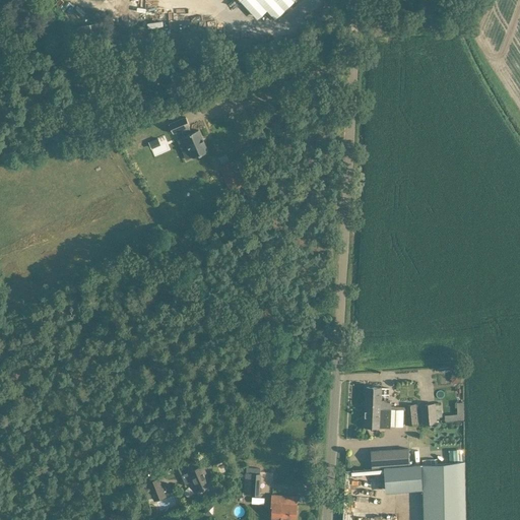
[(239,0),(257,19),(266,10),(275,19),(295,0),(239,0)]
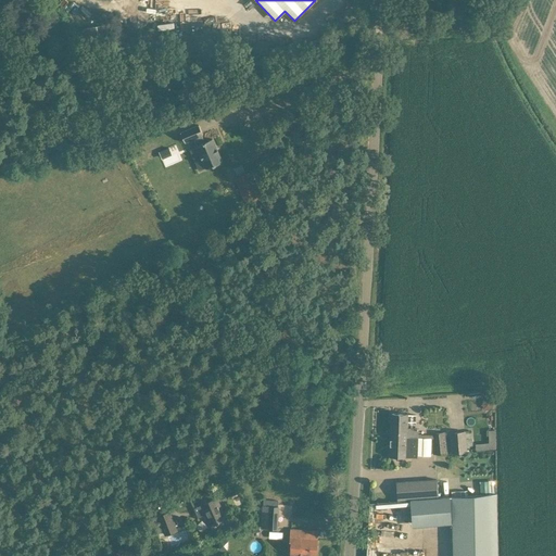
[(206,168),(223,162),(213,139),(205,142),(202,135),(203,135),(199,125),(180,133),(185,142),(194,138),(197,146),(197,147),(206,168)]
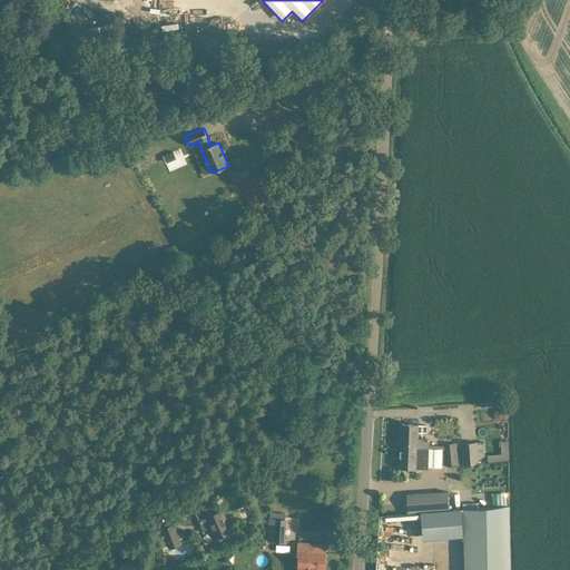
[(176,159),(173,151),(163,156),(166,164),(176,159)]
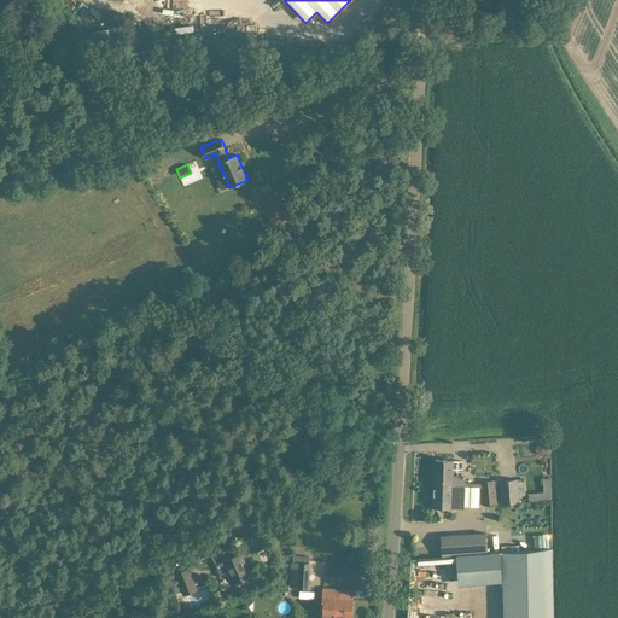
[(97,181),(109,178),(106,169),(94,173),(97,181)]
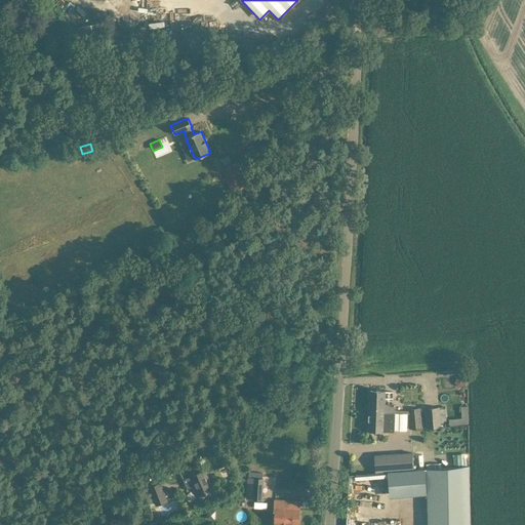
[(224,166),(234,162),(231,155),(220,159),(224,166)]
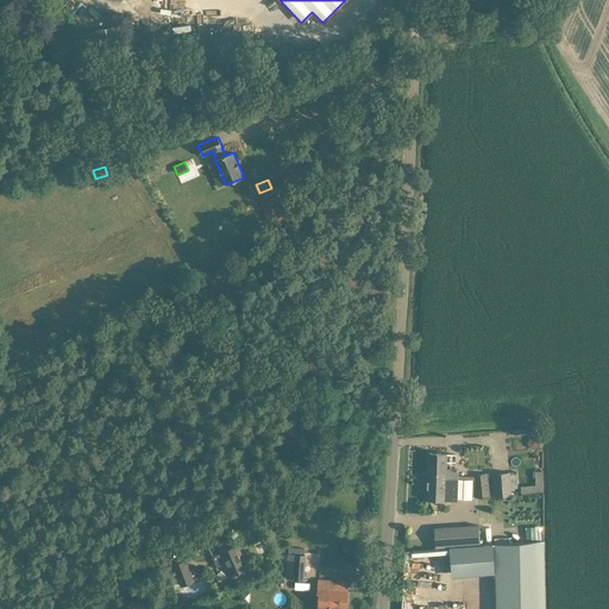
[(269,225),(284,218),(272,188),(269,190),(259,194),(257,195),(269,225)]
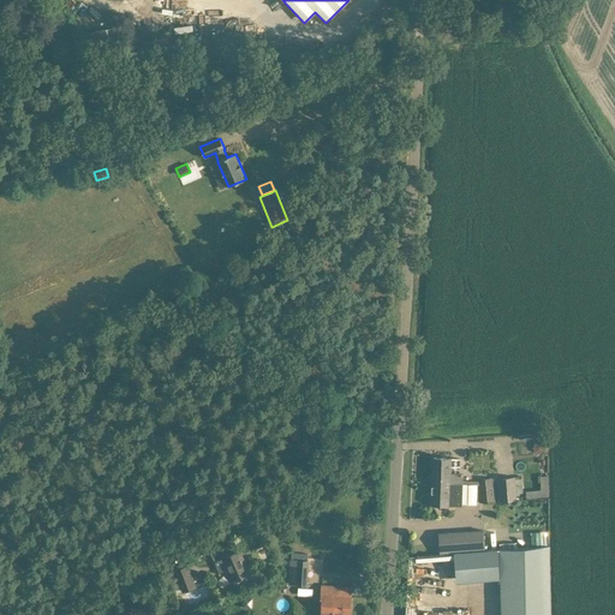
[(543,457),(545,443),(535,441),(532,454),(543,457)]
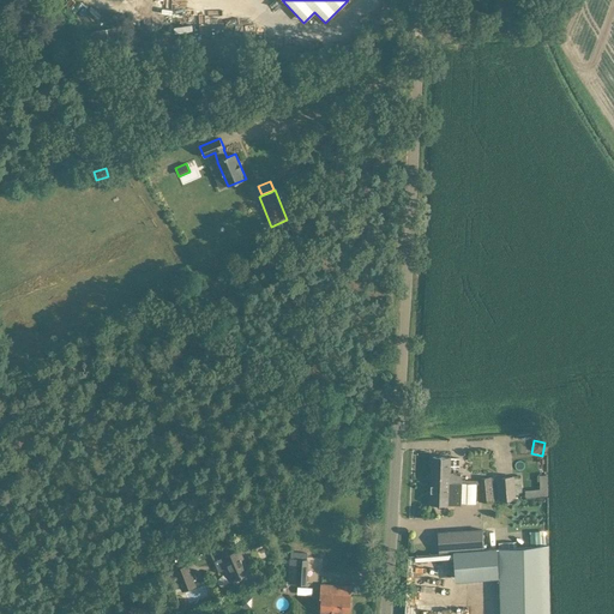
[(433,457),(432,482),(462,483),(462,474),(451,474),(452,458),(433,457)]
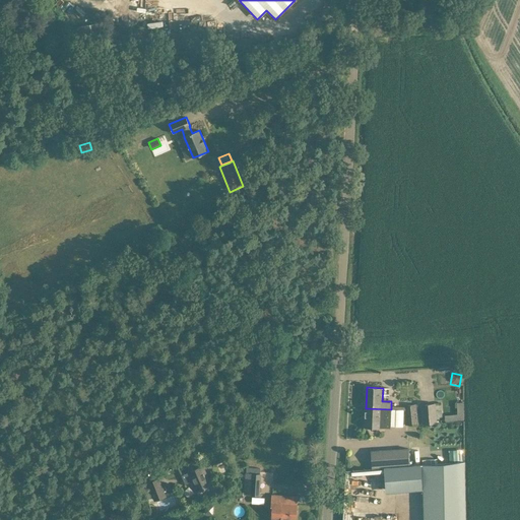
[(464,420),(463,402),(455,402),(455,408),(457,407),(457,414),(445,415),(445,421),(464,420)]
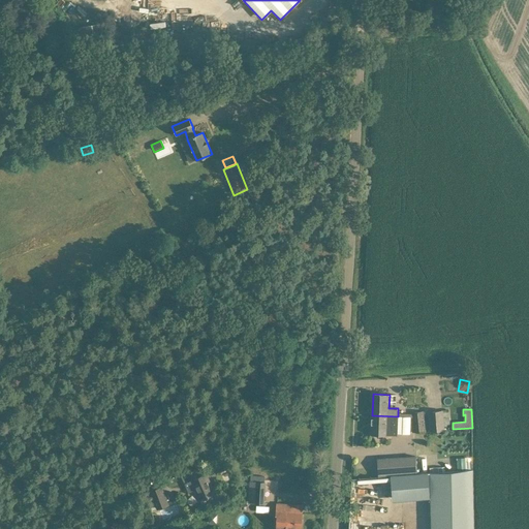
[(428,411),(430,432),(444,431),(444,425),(449,424),(448,412),(443,412),(443,410),(428,411)]
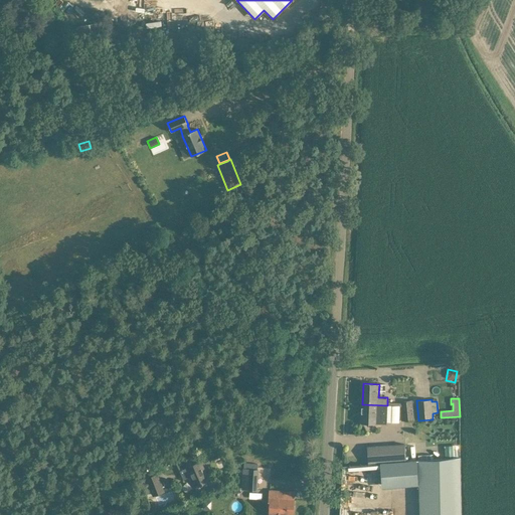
[(412,400),(403,401),(405,421),(414,420),(412,400)]
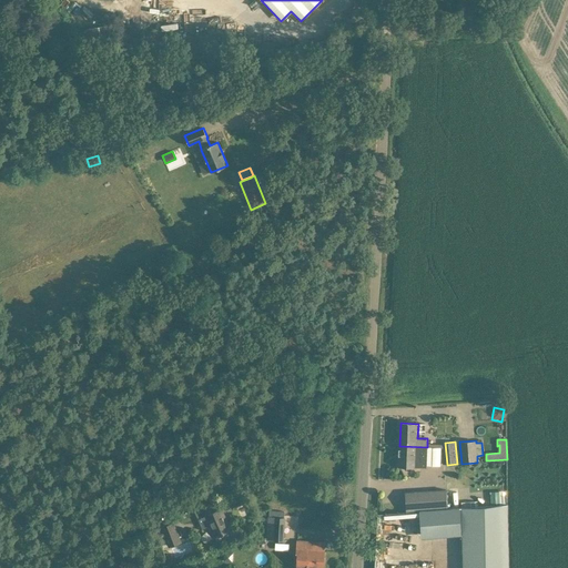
[(418,467),(426,467),(427,447),(399,446),(398,466),(418,467)]
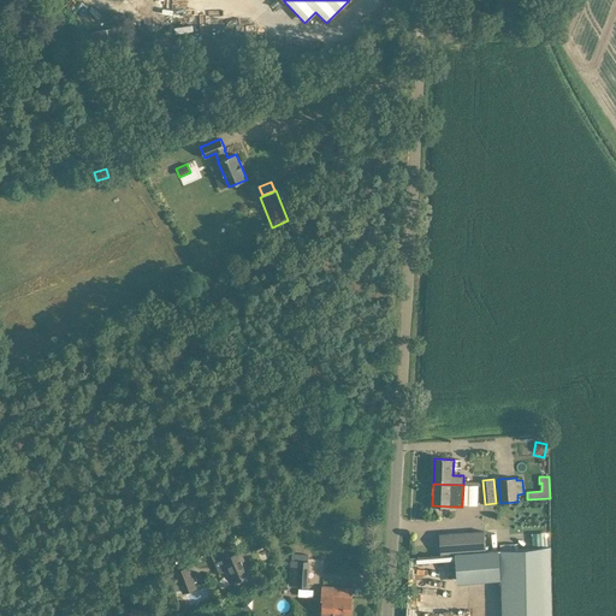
[(485,550),(484,532),(439,534),(440,552),(485,550)]
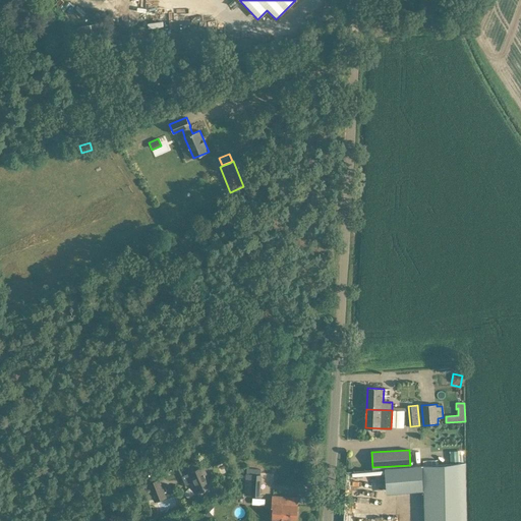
[(203,467),(182,476),(185,484),(193,481),(200,498),(214,493),(203,467)]
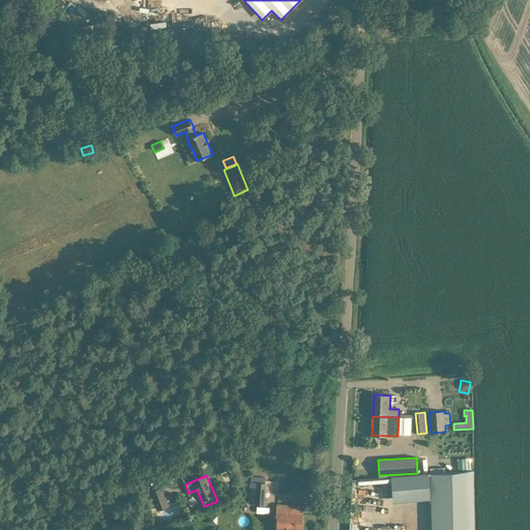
[(249,481),(248,493),(256,494),(256,505),(265,505),(266,482),(249,481)]
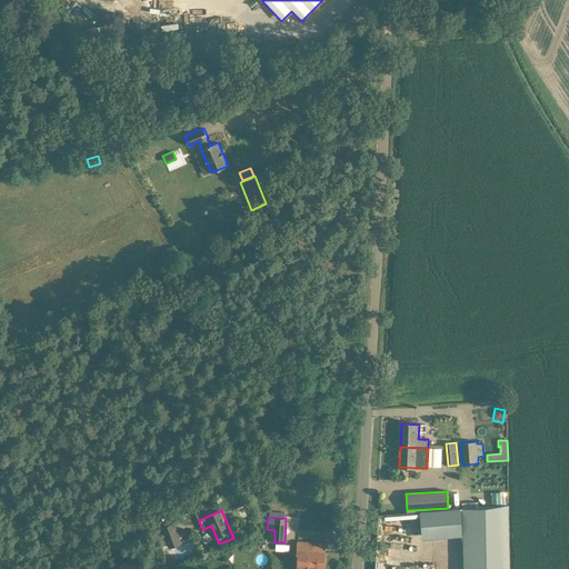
[(182,543),(173,522),(159,528),(167,549),(182,543)]
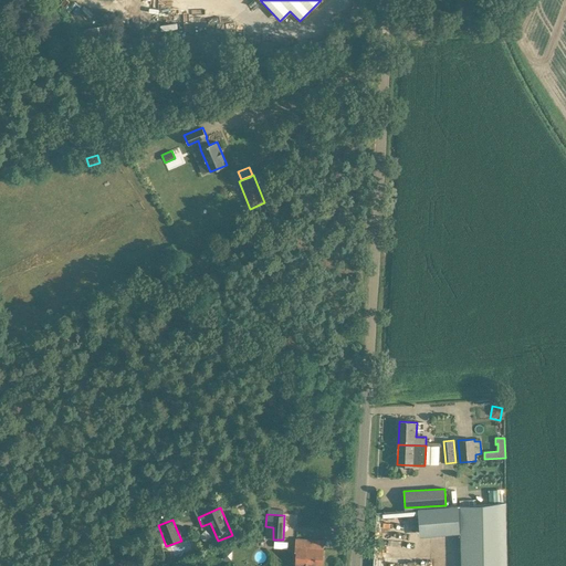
[(322,565),(324,541),(314,540),(295,538),(295,552),(296,552),(294,565),(322,565)]
